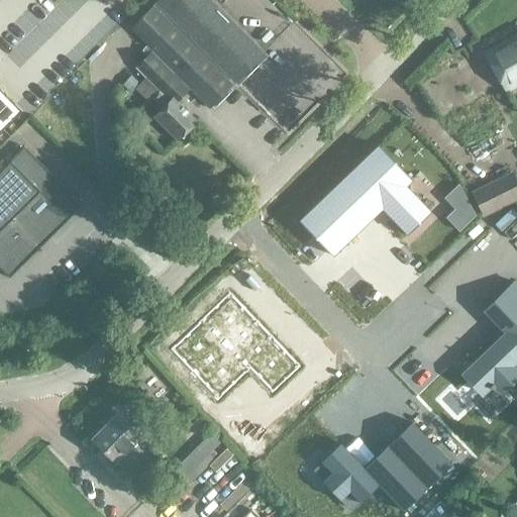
[(161,0),(156,5),(215,66),(233,85),(263,56),(206,0),(161,0)]
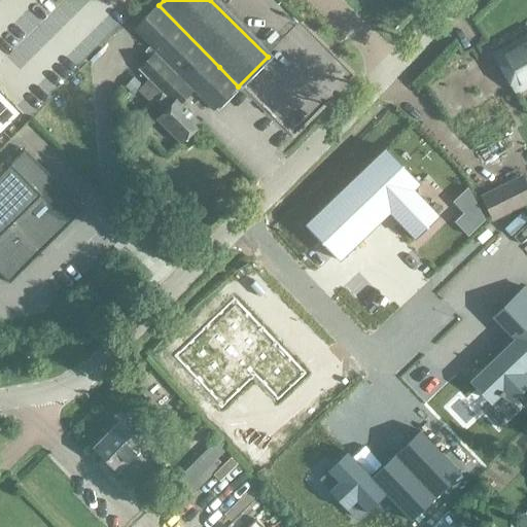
[(229,130),(129,29),(68,89),(169,189),(229,130)]
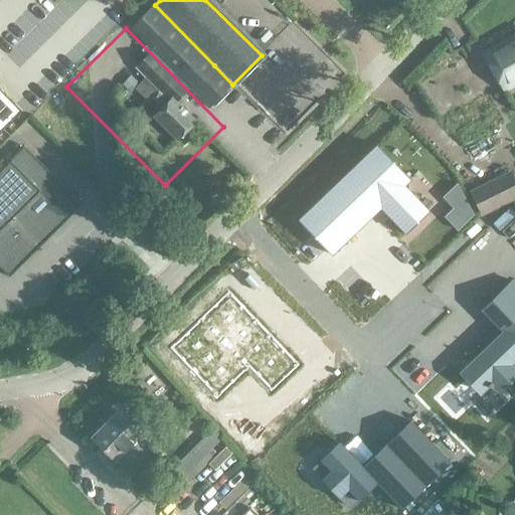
[(514,35),(485,52),(506,90),(514,83),(514,35)]
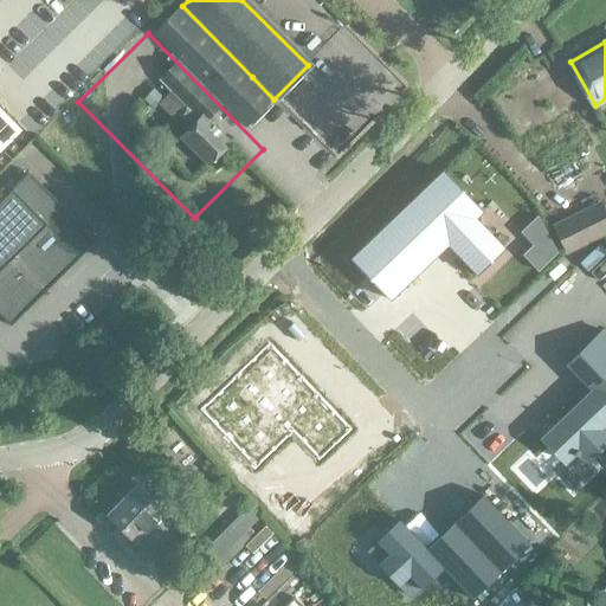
[(0,154),(25,130),(0,104),(0,154)]
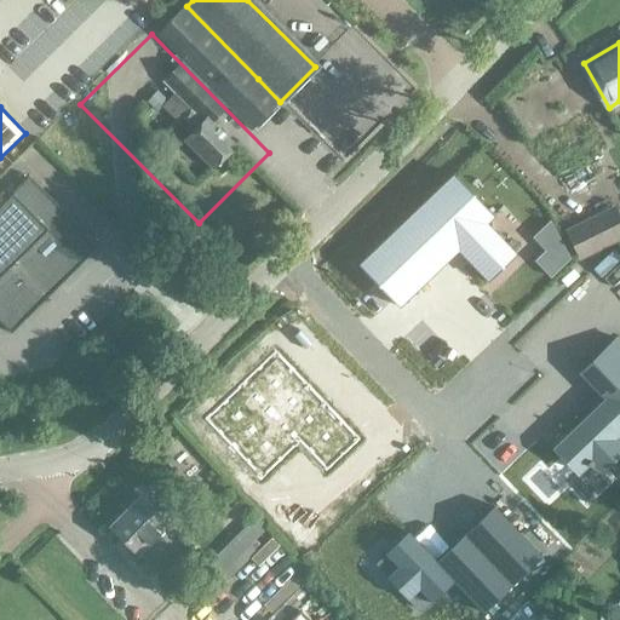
[(493,216),(452,174),(359,265),(400,308),(458,250),(488,281),(516,254),(486,223),(493,216)]
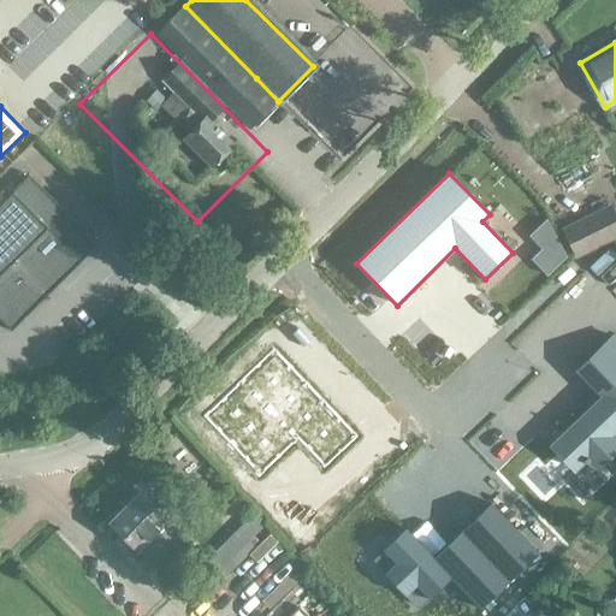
[(28,175),(0,202),(0,320),(10,332),(98,246),(28,175)]
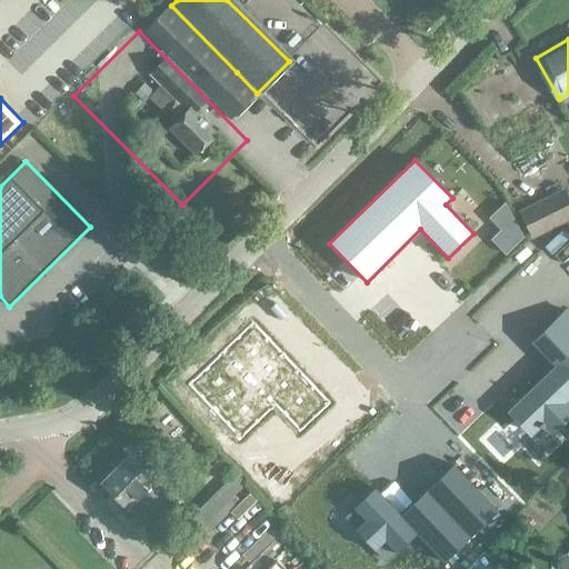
[(568,195),(566,188),(535,203),(519,210),(532,237),(568,218),(568,195)]
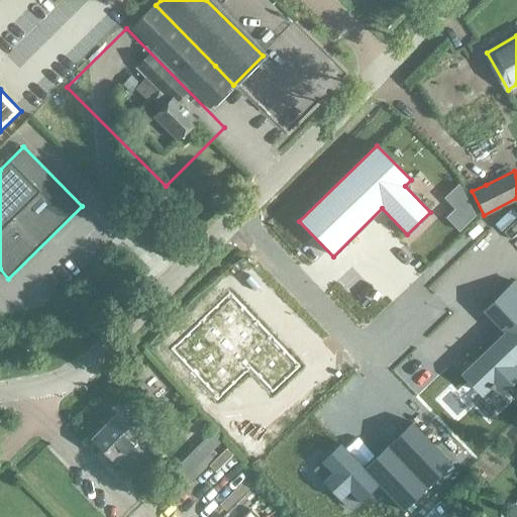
[(459,231),(468,223),(454,209),(445,218),(459,231)]
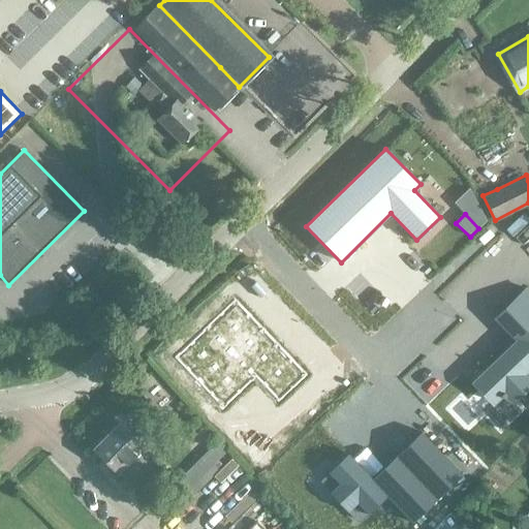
[(528,288),(526,285),(493,317),(517,342),(473,383),(496,406),(506,396),(515,405),(528,392),(528,288)]
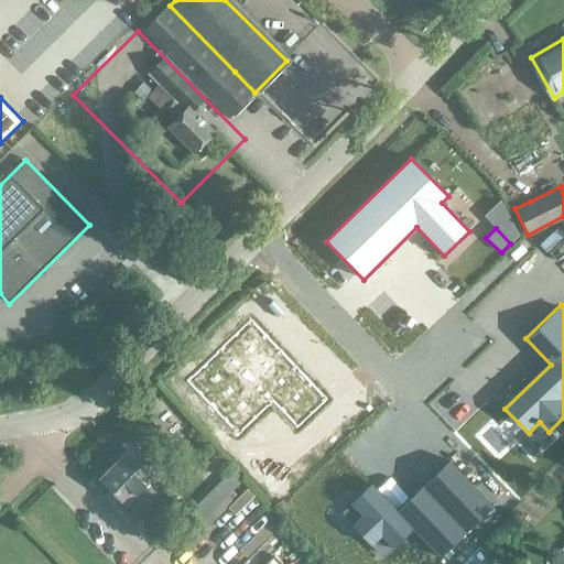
[(325,400),(248,320),(185,381),(236,435),(271,401),(295,427),(325,400)]
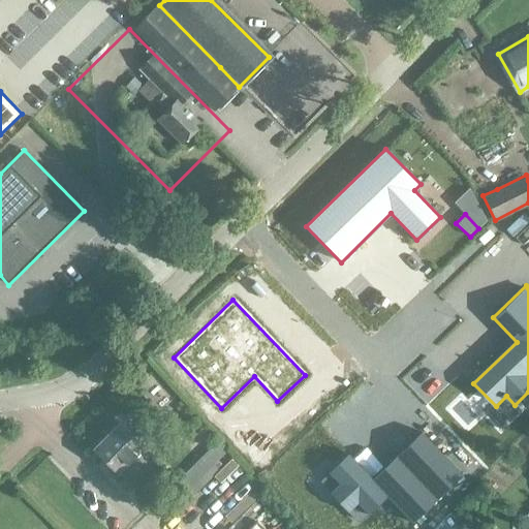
[(121,423),(95,449),(118,472),(116,474),(122,480),(124,478),(133,488),(159,461),(121,423)]
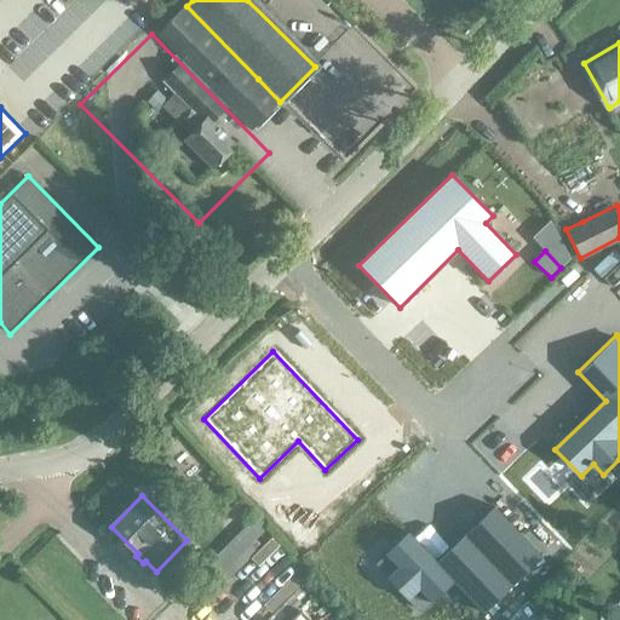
[(543,557),(494,506),(436,561),(409,533),(377,564),(422,610),(452,581),(483,614),(543,557)]
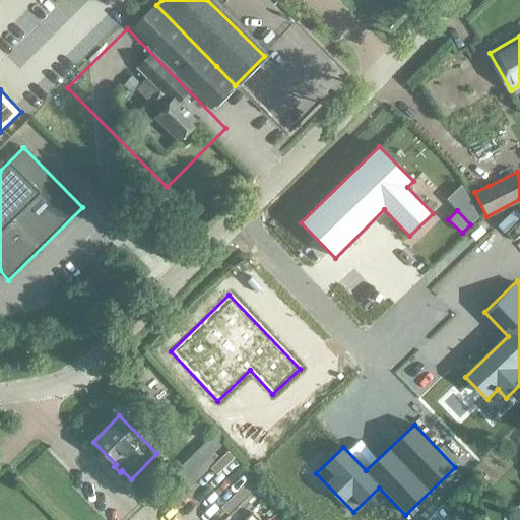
[(215,464),(208,458),(222,444),(212,435),(168,480),(177,490),(183,494),(215,464)]
